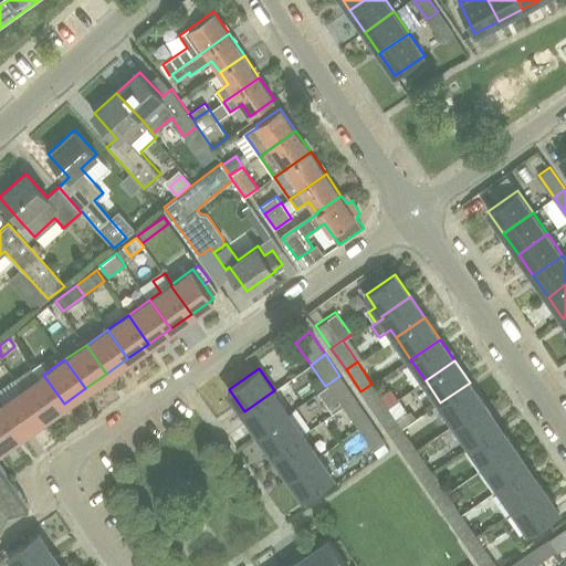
[(43,419),(64,404),(43,375),(22,389),(43,419)]
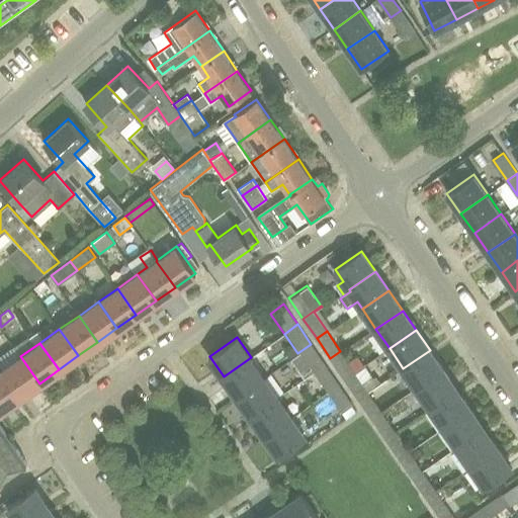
[(305,377),(312,372),(325,363),(311,344),(297,353),(298,354),(291,359),(305,377)]
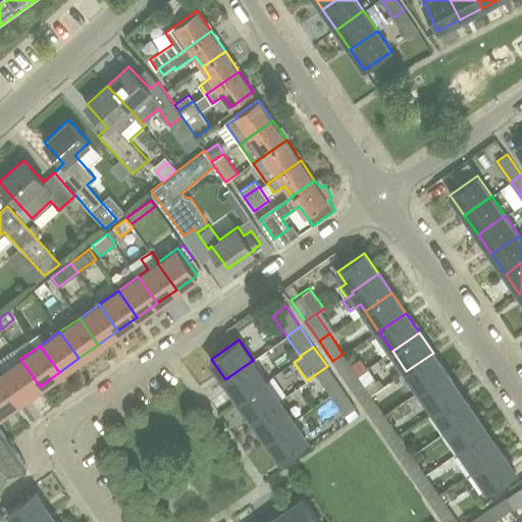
[(406,371),(420,390),(447,372),(433,353),(406,371)]
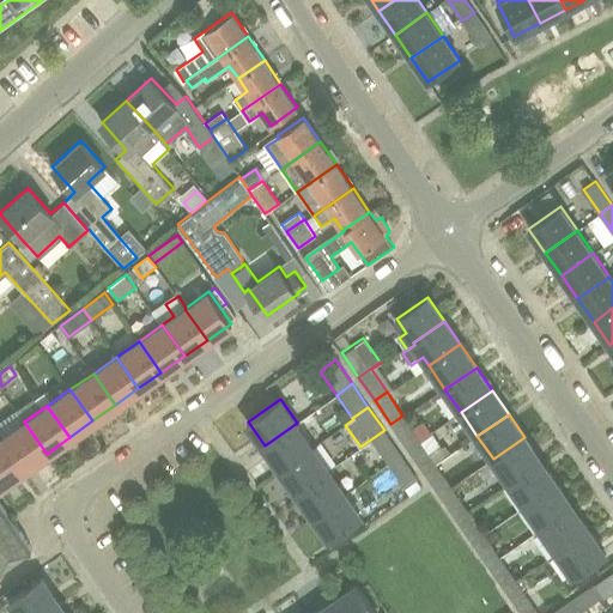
[(407,447),(419,438),(402,416),(390,424),(407,447)]
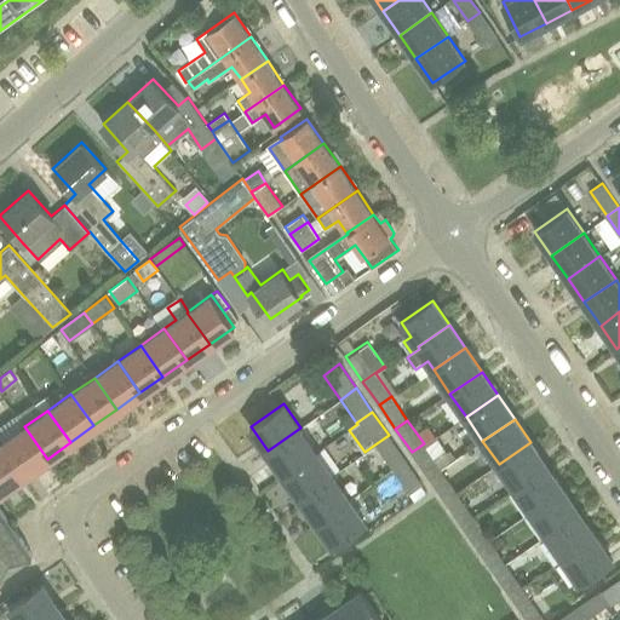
[(47,459),(24,426),(1,443),(24,475),(47,459)]
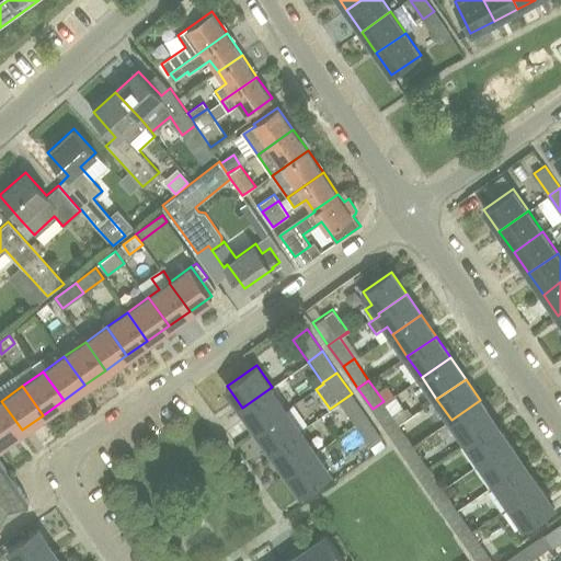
[(256,428),(286,408),(272,387),(242,408),(256,428)]
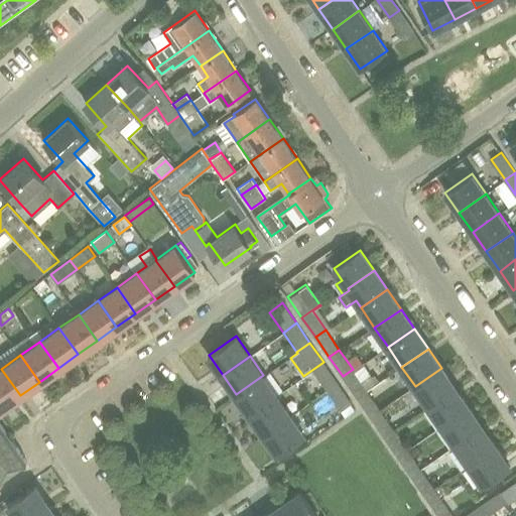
[(310,371),(324,391),(338,382),(324,362),(310,371)]
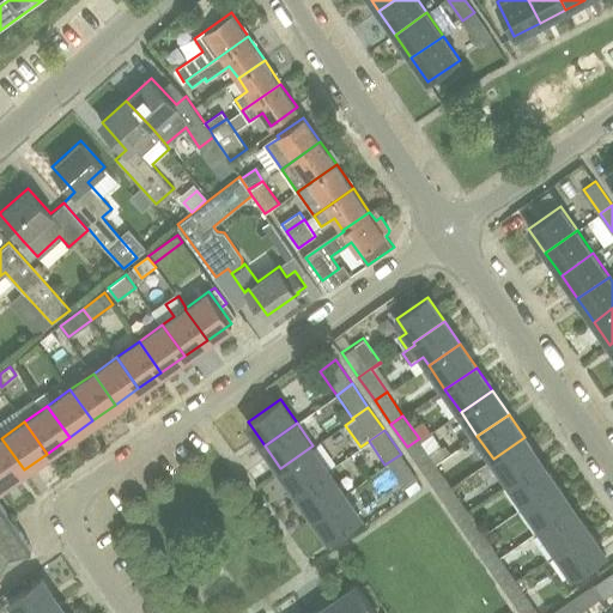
[(493,459),(509,483),(541,461),(525,437),(493,459)]
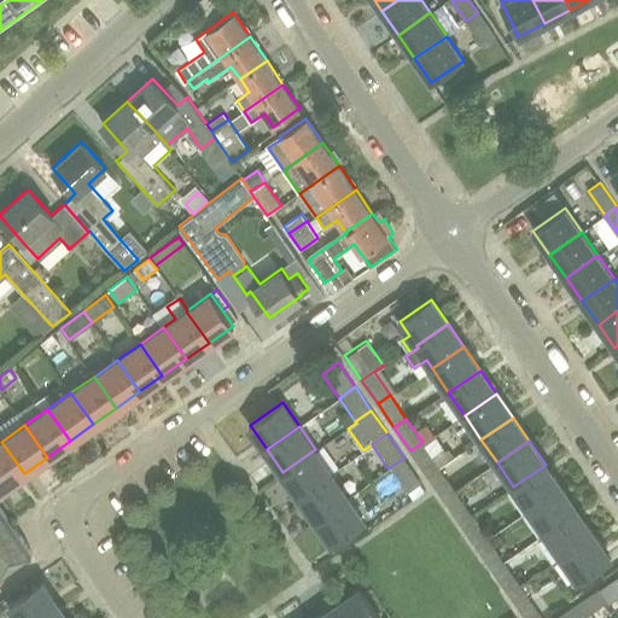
[(0,489),(24,473),(1,442),(0,442),(0,489)]
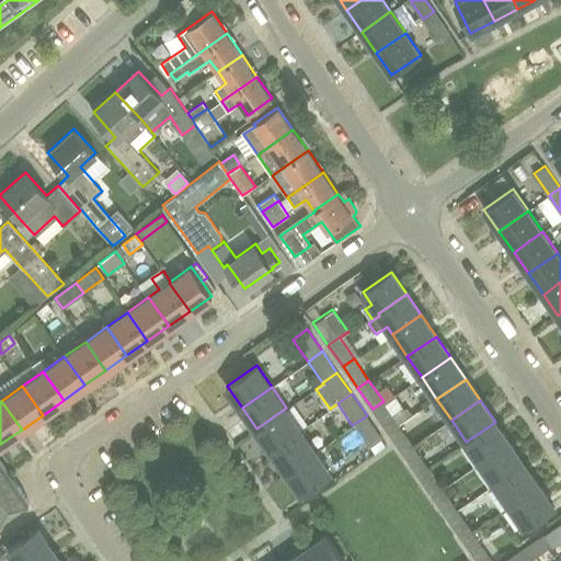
[(387,431),(399,423),(384,401),(373,409),(387,431)]
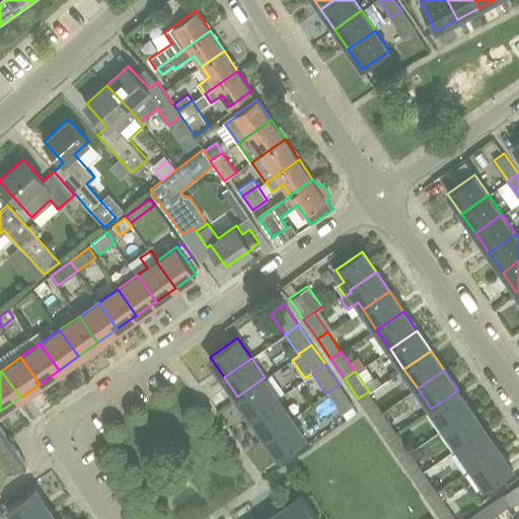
[(251,416),(279,396),(265,377),(237,396),(251,416)]
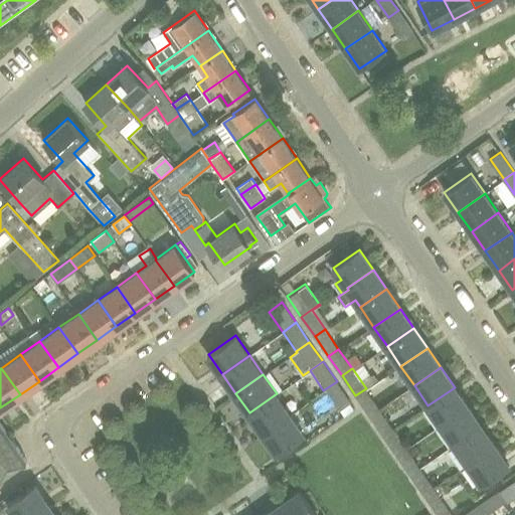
[(350,401),(337,381),(323,390),(337,410),(350,401)]
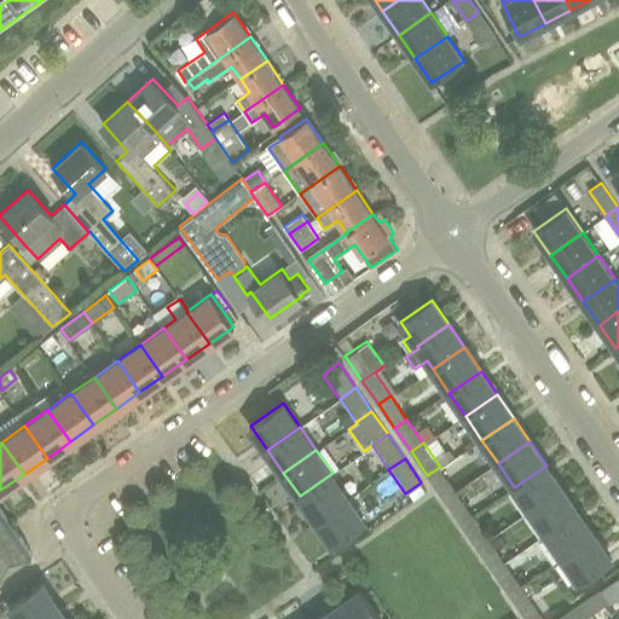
[(531,510),(562,489),(547,466),(514,487),(531,510)]
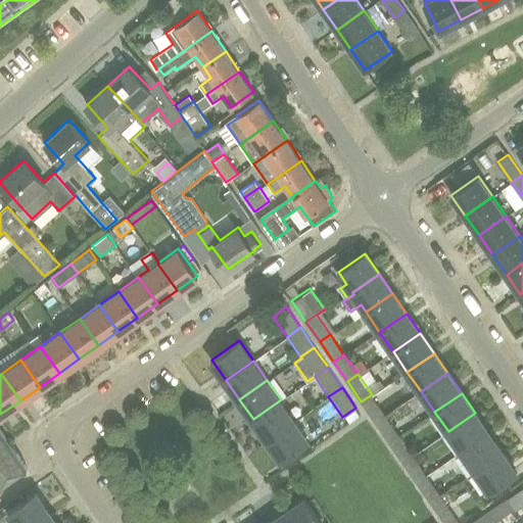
[(375,421),(385,414),(372,394),(361,401),(375,421)]
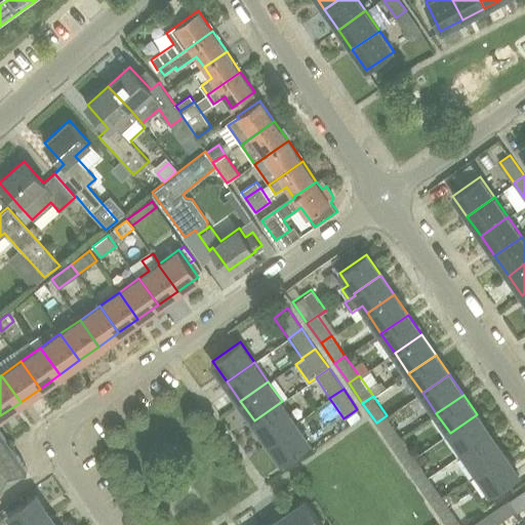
[(268,441),(295,421),(282,401),(254,420),(268,441)]
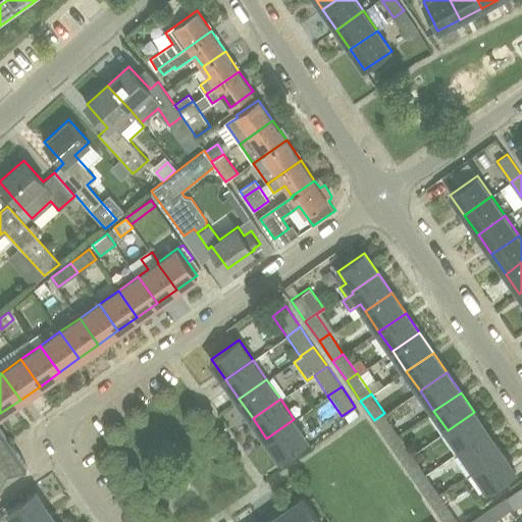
[(461,451),(488,432),(474,412),(448,430),(461,451)]
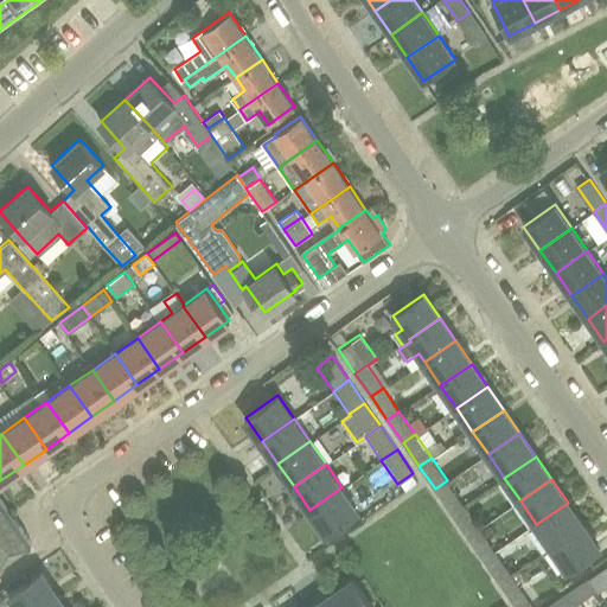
[(452,512),(464,504),(447,480),(435,489),(452,512)]
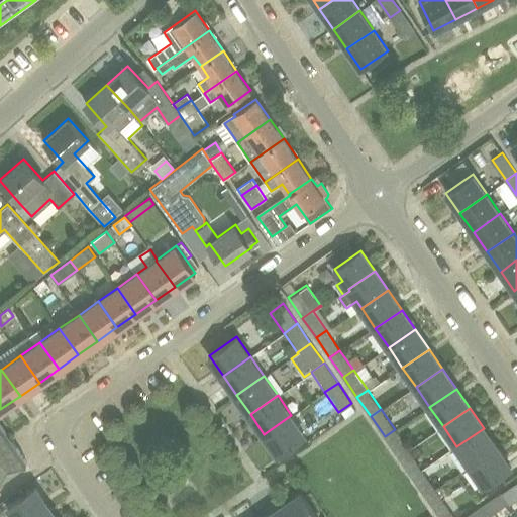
[(278,454),(305,435),(291,415),(264,434),(278,454)]
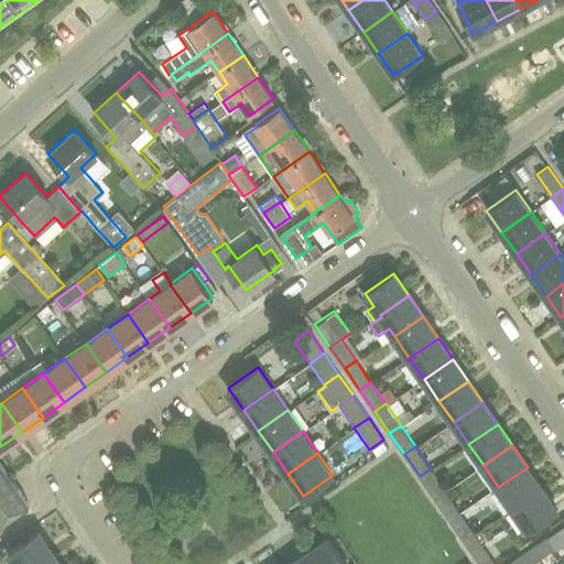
[(0,522),(1,524),(31,503),(9,474),(0,462),(0,522)]
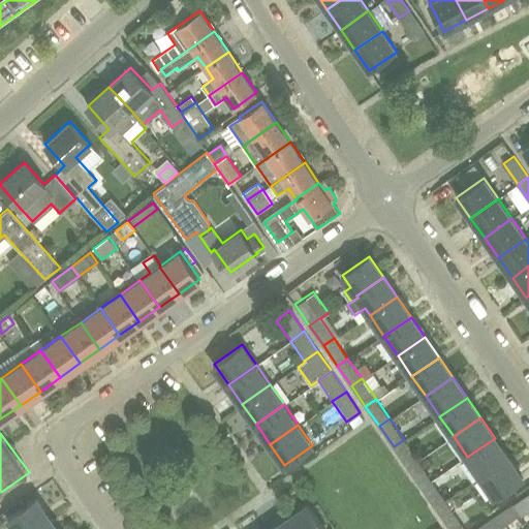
[(467,457),(481,476),(508,458),(495,438),(467,457)]
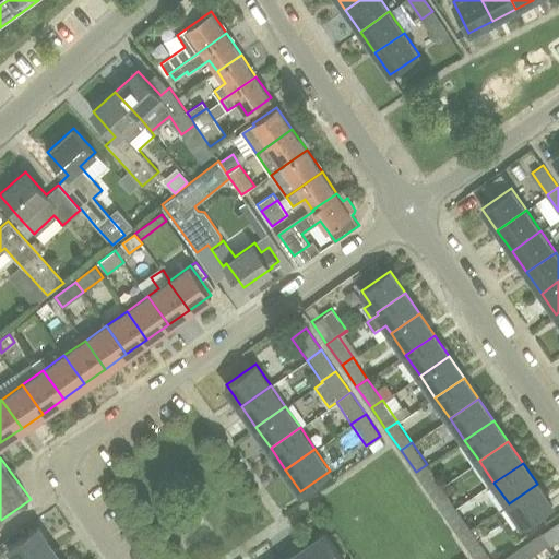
[(430,494),(441,486),(427,464),(416,472),(430,494)]
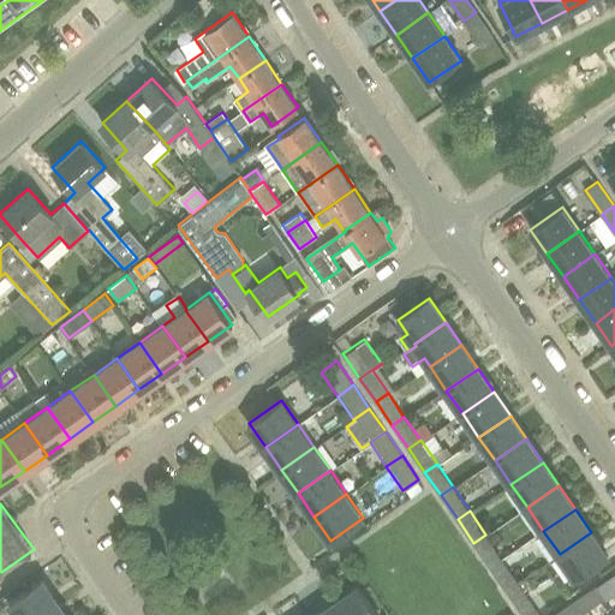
[(560,554),(577,579),(608,557),(591,532),(560,554)]
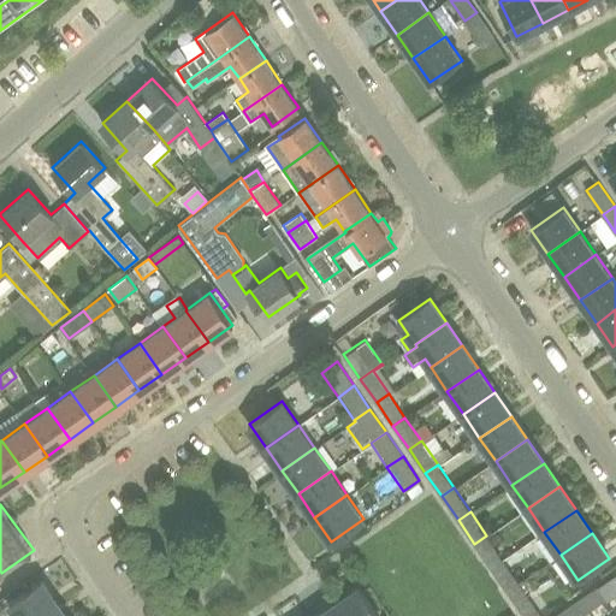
[(498,552),(486,535),(474,544),(491,567),(503,558),(498,552)]
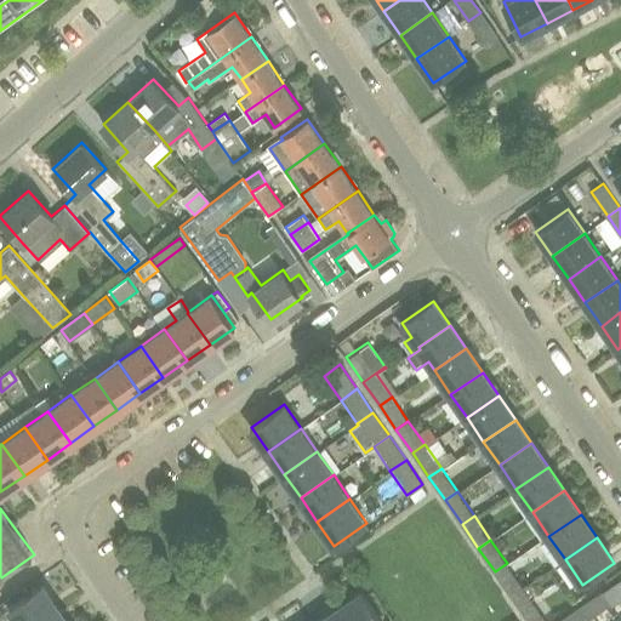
[(511,596),(523,587),(507,563),(495,571),(511,596)]
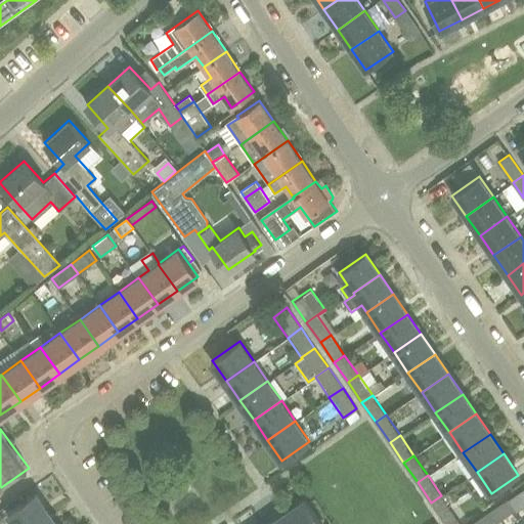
[(35,523),(50,514),(36,493),(9,512),(17,523),(35,523)]
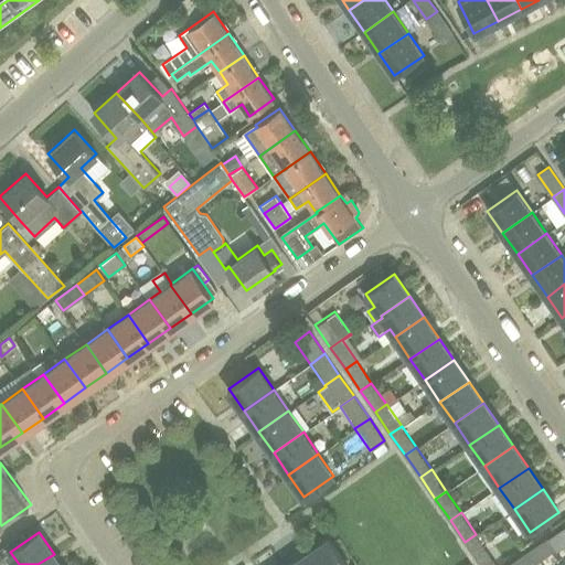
[(497,564),(491,556),(476,534),(465,542),(480,564),(497,564)]
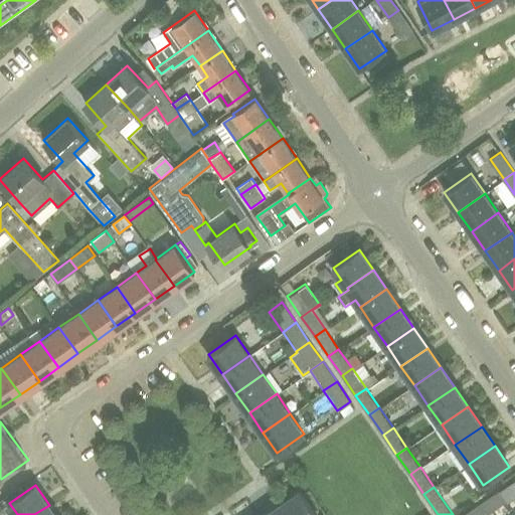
[(316,514),(299,490),(279,504),(287,514),(316,514)]
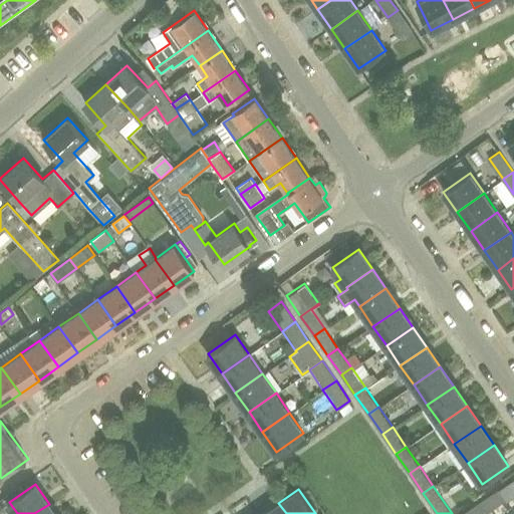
[(478,503),(485,513),(492,513),(490,509),(504,499),(498,489),(478,503)]
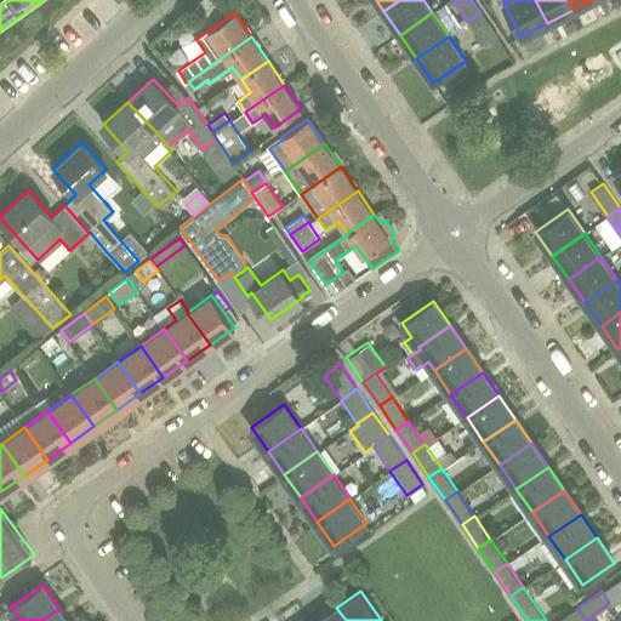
[(346,620),(336,608),(315,620),(346,620)]
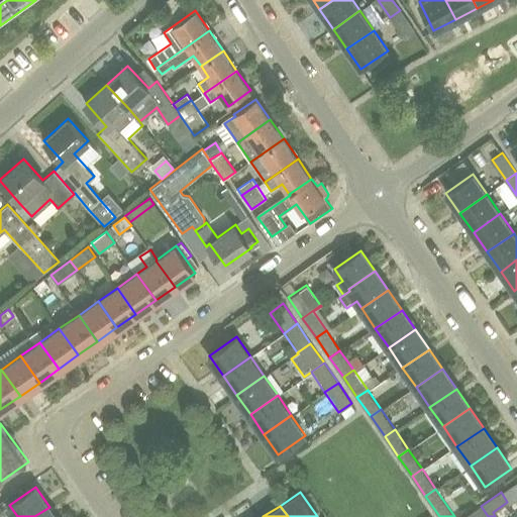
[(481,506),(464,516),(486,516),(488,516),(481,506)]
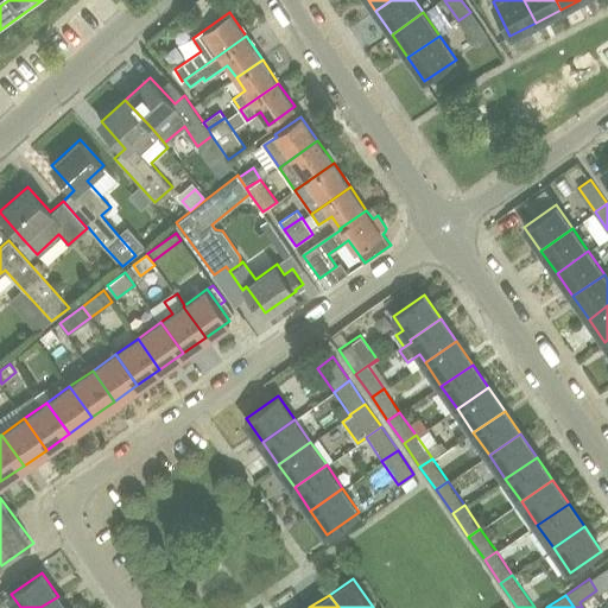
[(65,607),(58,596),(40,607),(65,607)]
